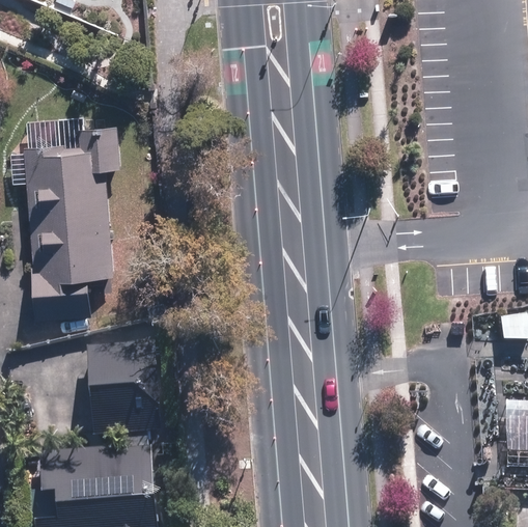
[(33,298),(88,294),(87,280),(115,279),(108,171),(121,170),(119,126),(84,128),(85,145),(24,148),(24,155),(16,155),(17,171),(25,171),(33,298)]
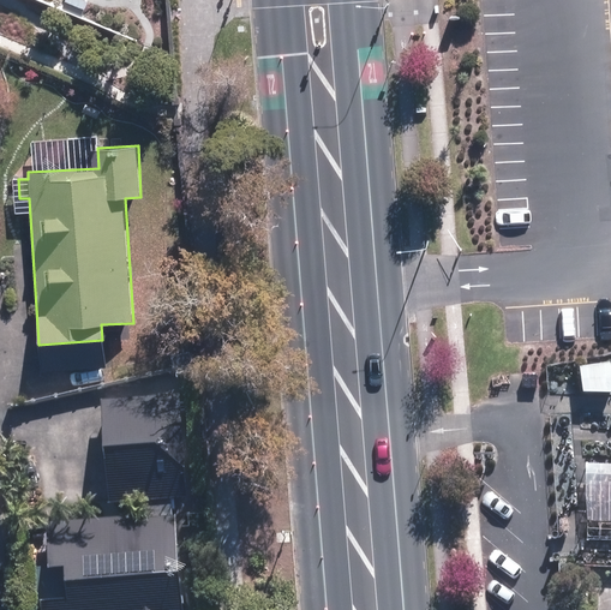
[(610,359),(599,359),(599,364),(582,363),(581,392),(609,393),(610,376),(610,359)]
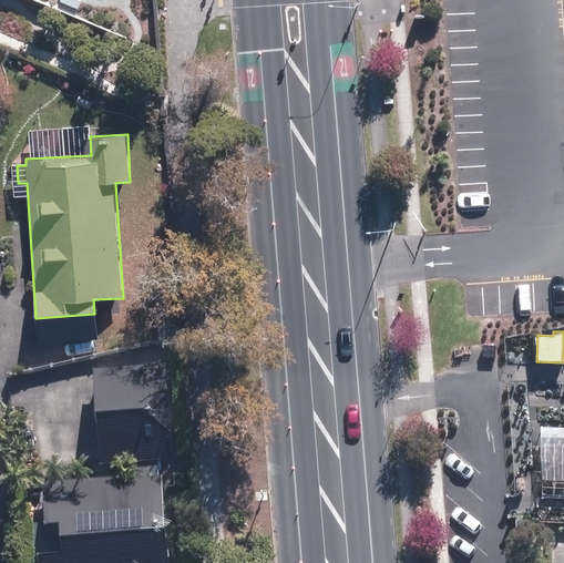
[(159,367),(91,370),(96,468),(163,464),(159,367)]
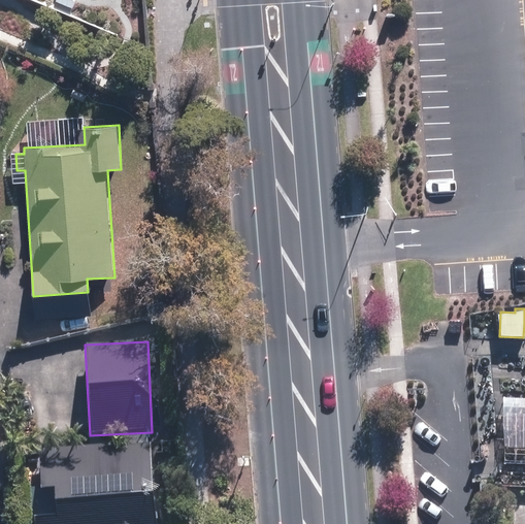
[(524,394),(501,393),(497,463),(524,464),(524,394)]
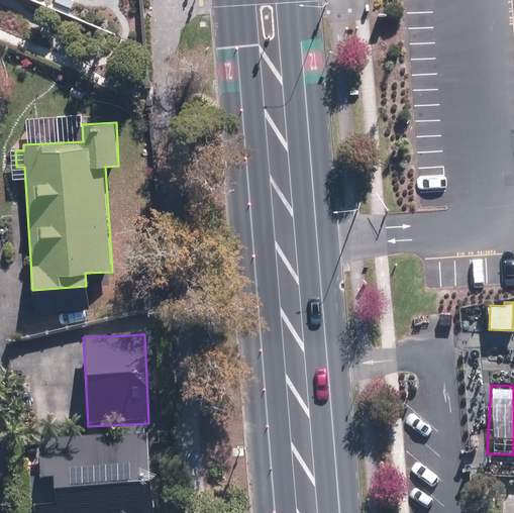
[(151,512),(146,432),(68,437),(68,449),(38,451),(41,489),(49,488),(50,510),(42,511),(42,512),(151,512)]
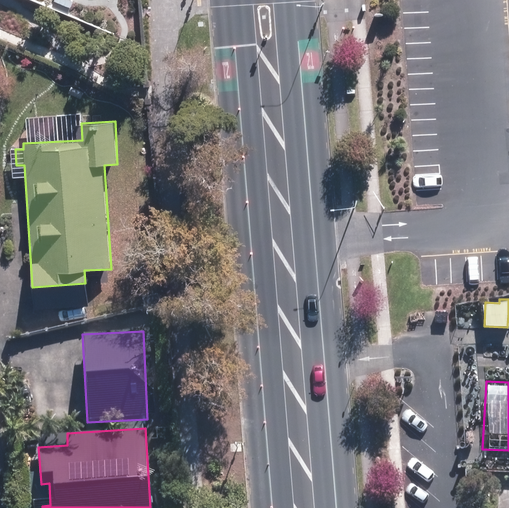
All buildings are outlined.
